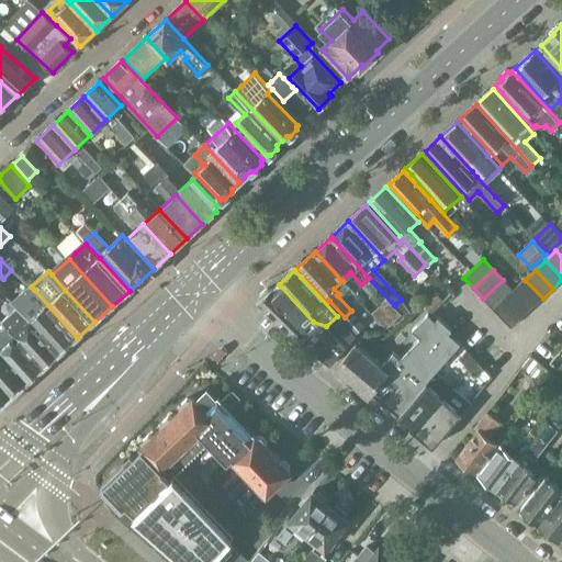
[(513,291),(503,280),(483,299),(493,308),(504,299),(513,291)]
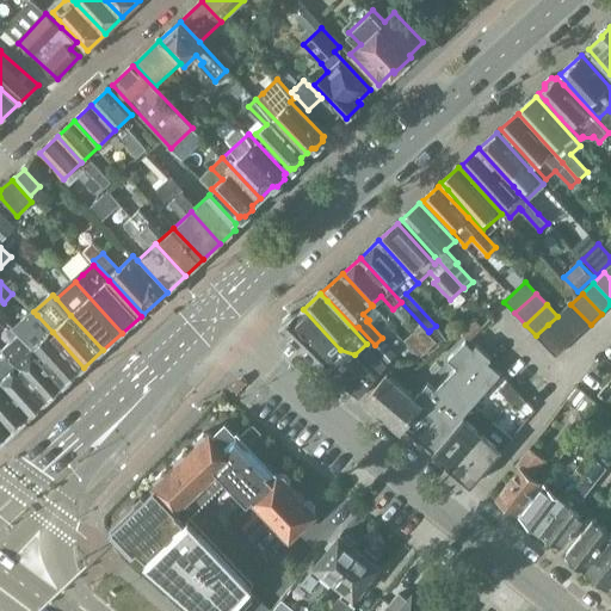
[(591,325),(571,304),(560,315),(579,335),(591,325)]
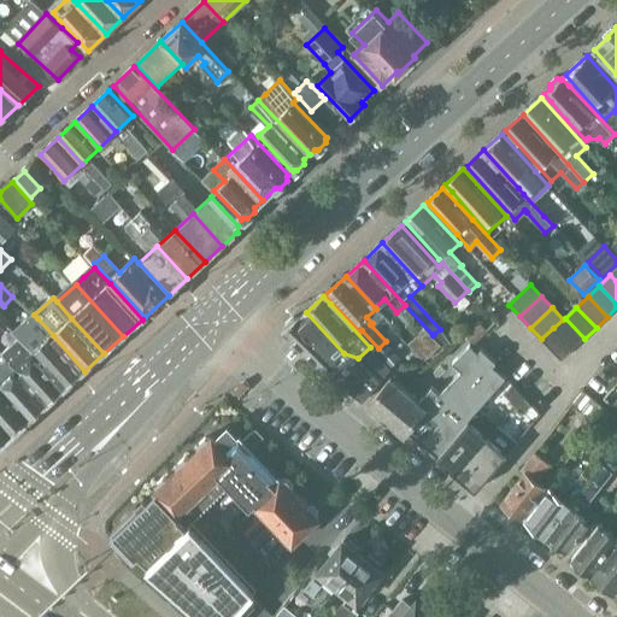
[(358,358),(344,353),(306,312),(299,318),(297,319),(293,318),(286,324),(286,330),(283,333),(304,352),(322,370),(323,370),(324,371),(363,403),(364,400),(381,381),(362,360),(358,358)]
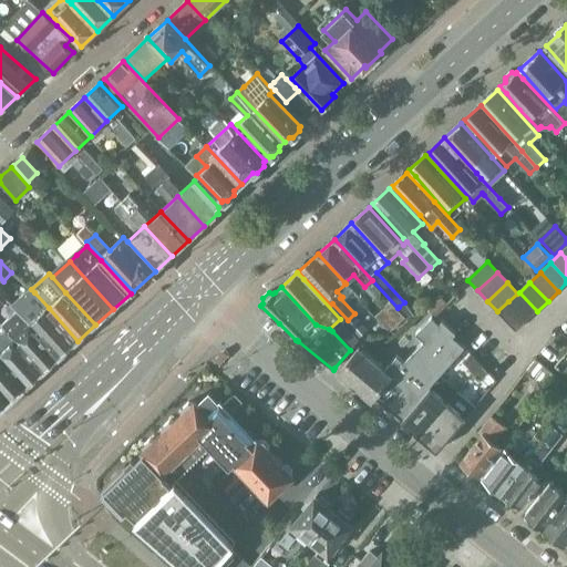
[(30,325),(31,323),(61,357),(78,341),(49,308),(34,292),(31,289),(12,306),(17,311),(30,325)]
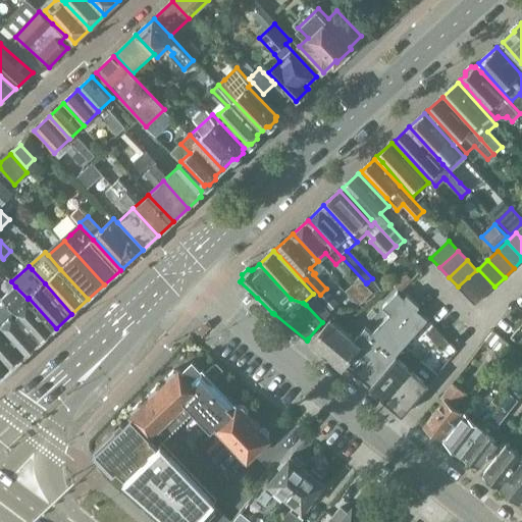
[(494,286),(478,269),(468,277),(485,296),(494,286)]
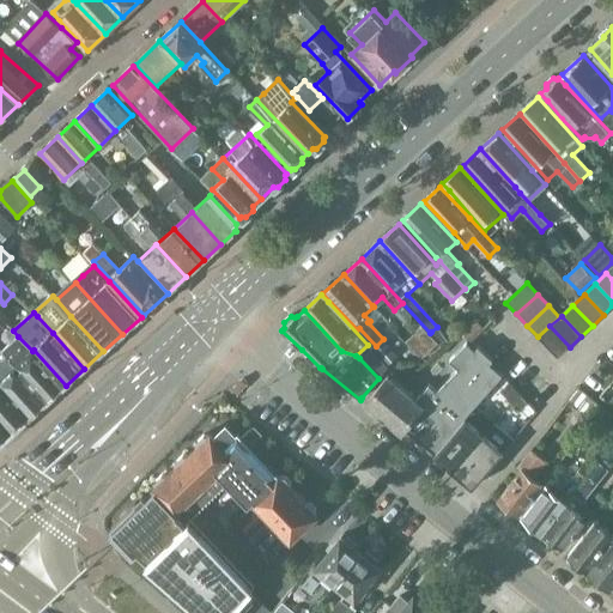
[(570,347),(550,326),(538,337),(558,358),(570,347)]
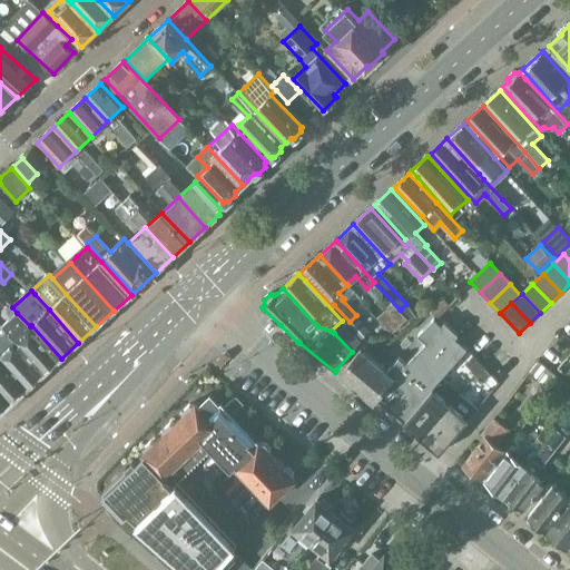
[(408,320),(401,308),(400,310),(389,320),(396,328),(408,320)]
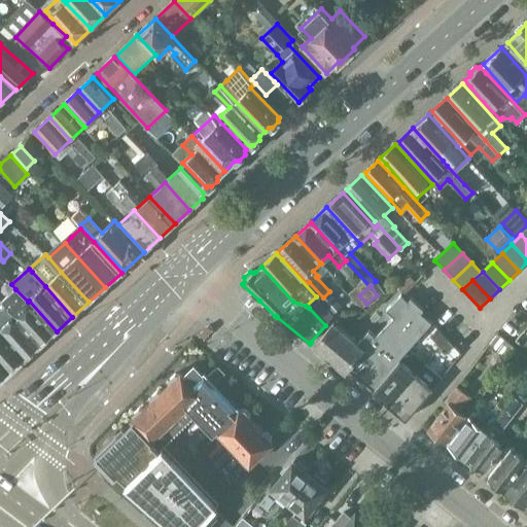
[(15,289),(2,302),(41,345),(57,331),(29,301),(28,302),(15,289)]
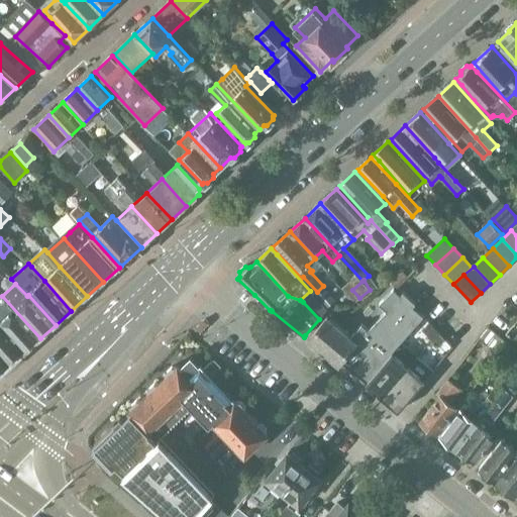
[(352,336),(328,316),(309,339),(339,365),(366,382),(410,331),(424,317),(413,307),(415,305),(399,292),(394,287),(379,303),(387,310),(368,329),(363,324),(352,336)]
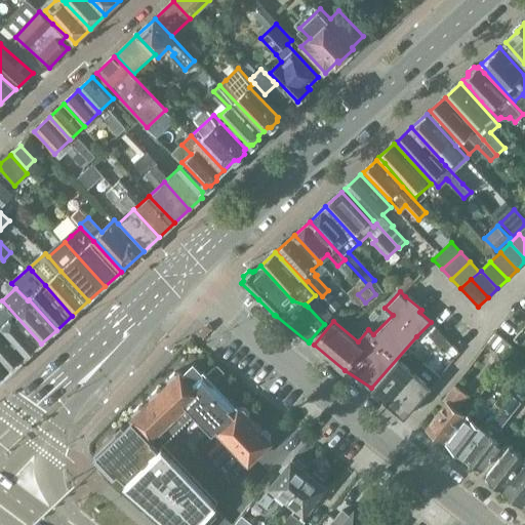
[(0,312),(6,319),(0,325),(0,328),(26,358),(41,344),(2,300),(0,301),(0,312)]
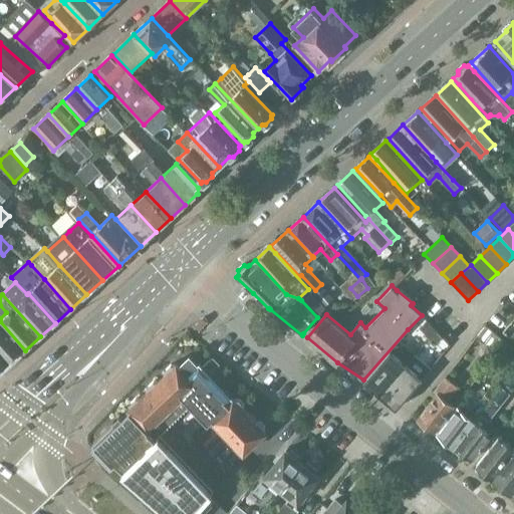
[(0,352),(10,363),(25,350),(0,321),(0,352)]
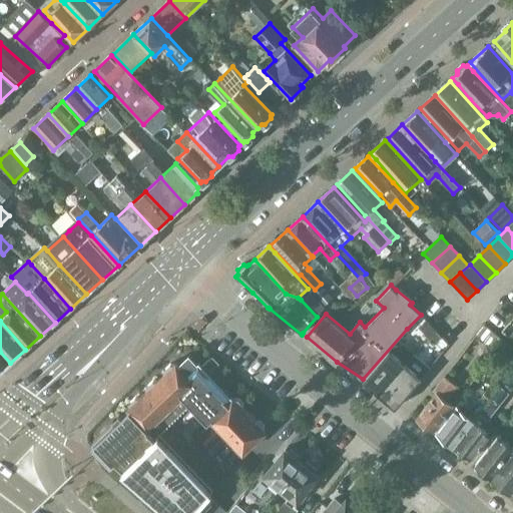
[(420,328),(427,337),(435,330),(427,322),(420,328)]
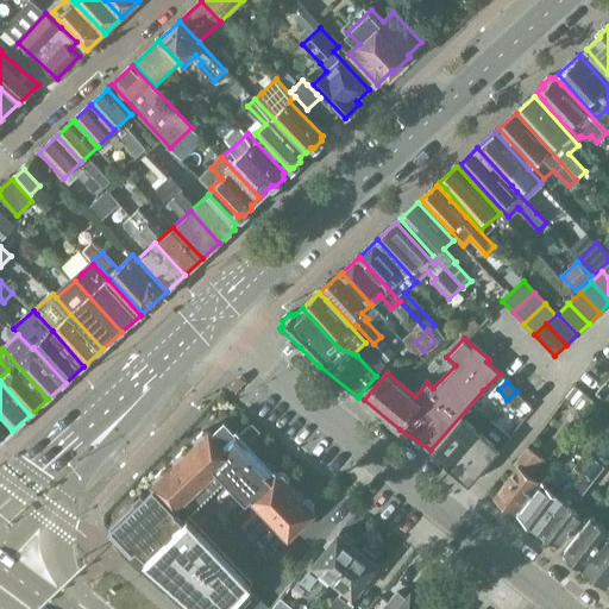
[(516,391),(507,400),(516,409),(526,401),(516,391)]
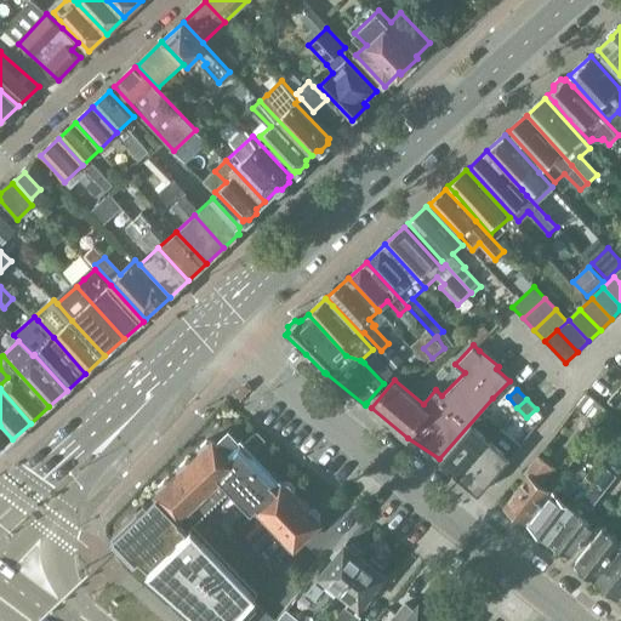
[(500,432),(479,415),(440,461),(461,478),(493,440),(500,432)]
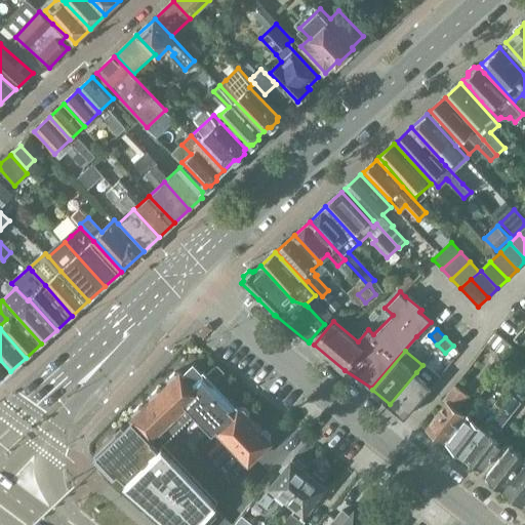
[(0,380),(10,371),(0,360),(0,380)]
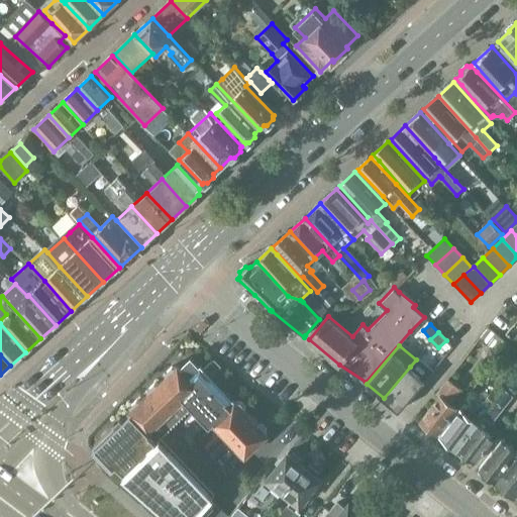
[(129,411),(131,413),(127,417),(154,444),(157,441),(192,408),(210,426),(211,425),(243,458),(268,435),(267,433),(267,430),(262,424),(257,424),(245,411),(246,408),(240,402),(236,402),(234,400),(232,402),(231,401),(232,400),(210,376),(218,369),(211,362),(203,369),(200,366),(198,367),(191,358),(183,366),(185,368),(182,370),(178,366),(176,368),(172,368),(167,373),(168,376),(159,385),(154,384),(149,389),(149,393),(140,401),(137,401),(131,406),(132,409),(129,411)]
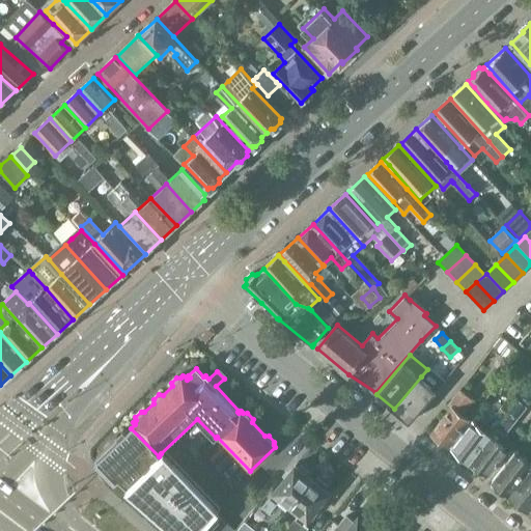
[(394,409),(410,422),(438,391),(421,376),(394,409)]
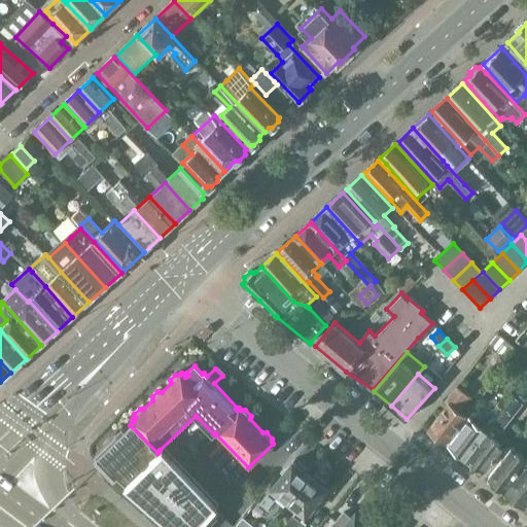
[(496,440),(503,431),(502,430),(526,399),(526,379),(499,414),(497,413),(488,425),(489,426),(486,431),(487,432),(467,459),(473,464),(473,467),(478,471),(482,470),(485,472),(505,447),(496,440)]
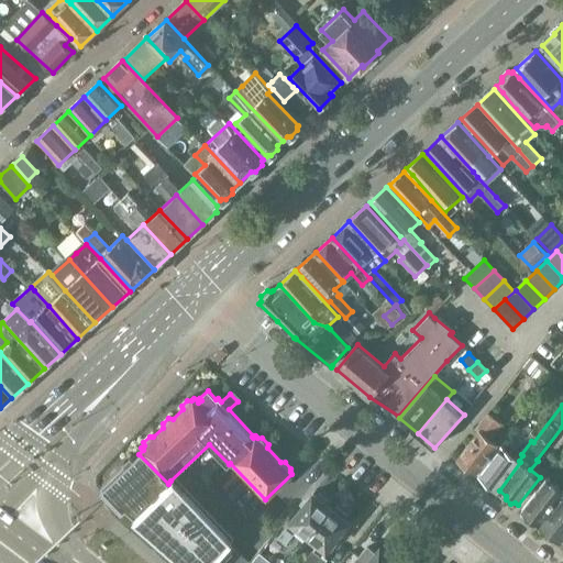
[(504,424),(488,412),(476,429),(478,431),(459,459),(467,465),(465,467),(474,473),(475,472),(477,474),(499,444),(494,439),(504,424)]
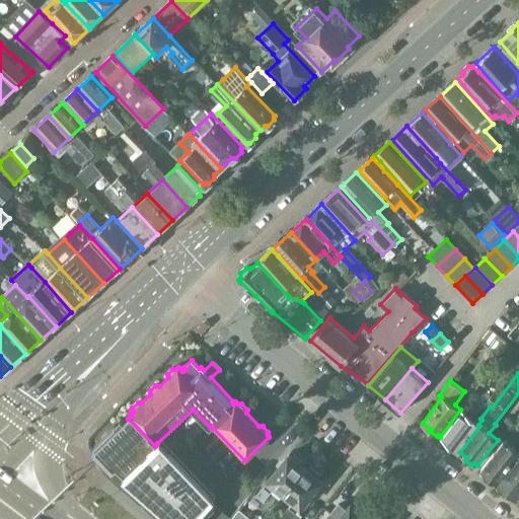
[(460,452),(479,426),(478,425),(473,421),(477,416),(469,409),(464,415),(463,413),(443,439),(446,441),(446,445),(450,448),(454,447),(460,452)]
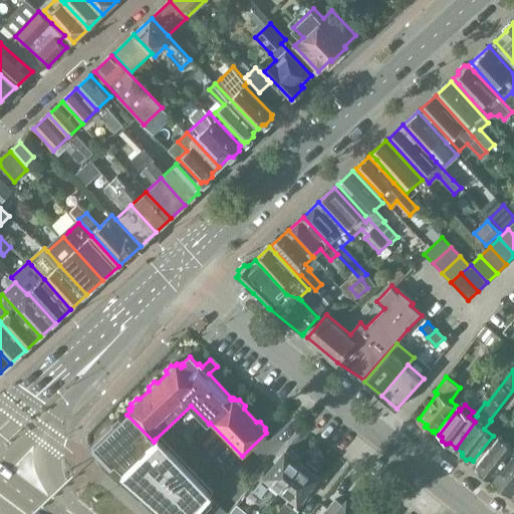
[(156,439),(154,442),(126,415),(122,419),(119,416),(112,422),(114,423),(93,443),(174,513),(202,513),(214,500),(209,494),(211,494),(212,493),(158,438),(159,440),(158,441),(156,439)]
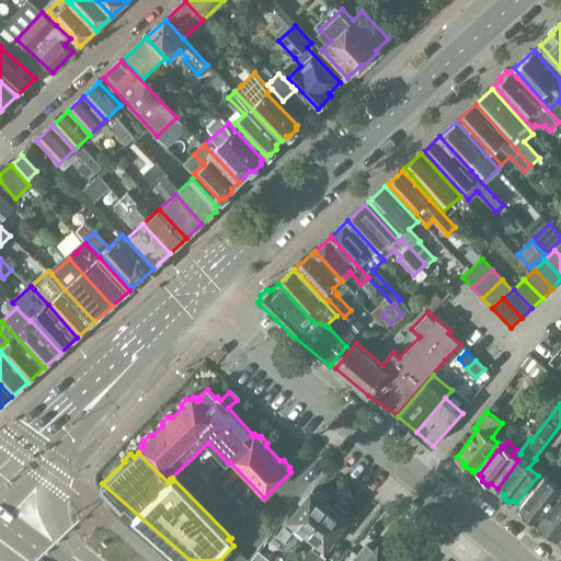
[(560,495),(560,489),(547,477),(521,510),(539,524),(560,495)]
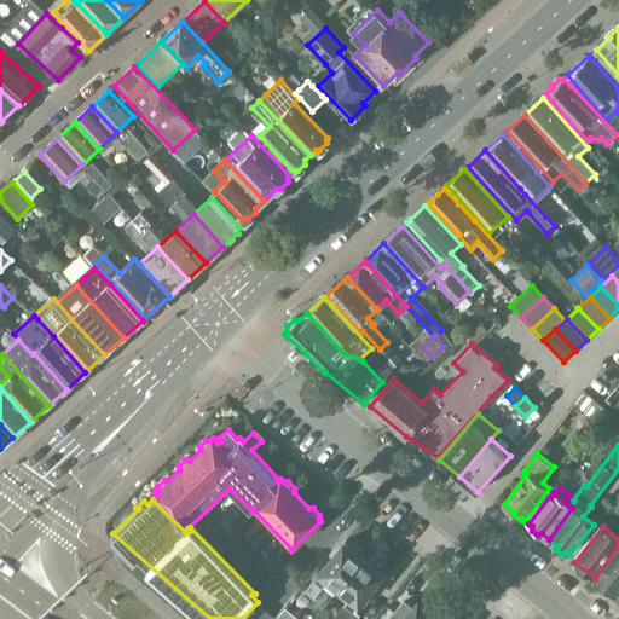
[(345,543),(306,591),(314,599),(329,580),(340,589),(364,557),(360,555),(364,553),(351,542),(348,545),(345,543)]
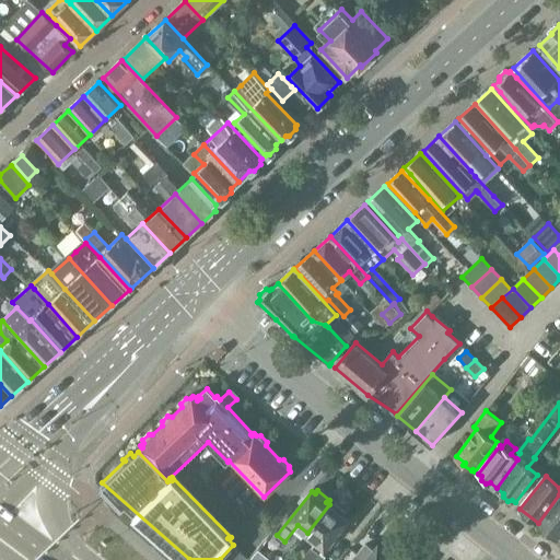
[(559,494),(538,523),(559,538),(559,494)]
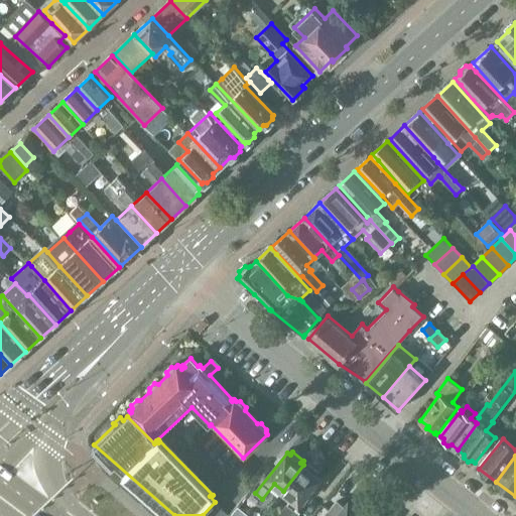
[(303,465),(283,491),(292,498),(280,513),(284,515),(289,515),(320,478),(316,476),(318,473),(308,465),(306,467),(303,465)]
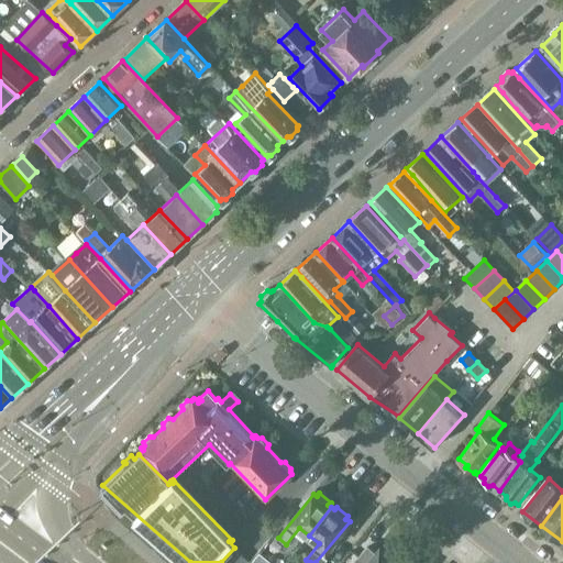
[(365,562),(396,562),(398,561),(379,545),(365,562)]
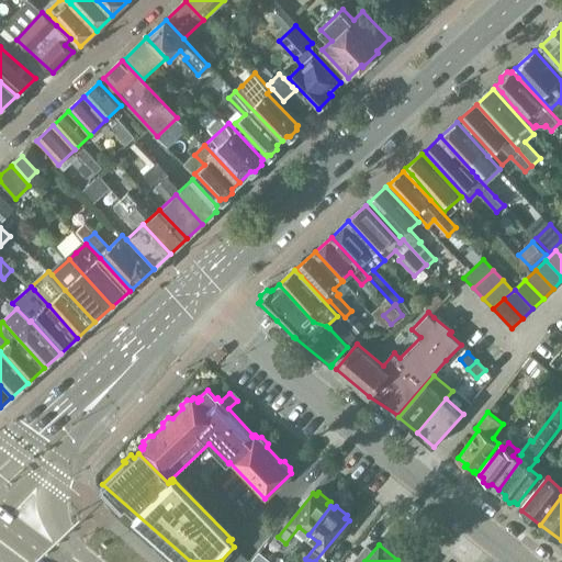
[(274,561),(261,551),(254,561),(255,561),(274,561)]
